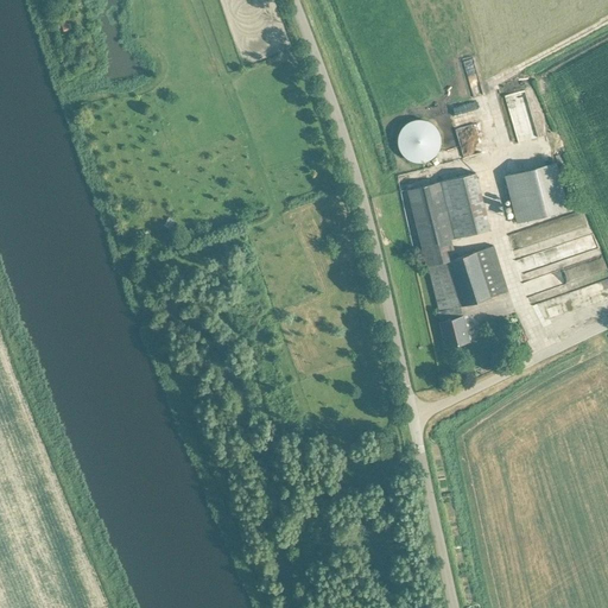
[(429,160),(431,159),(436,156),(438,152),(439,147),(441,144),(441,140),(441,138),(439,134),(437,131),(436,127),(434,125),(431,122),(429,121),(425,120),(420,120),(417,120),(412,120),(407,122),(404,125),(401,128),(399,133),(398,137),(398,140),(398,146),(399,150),(401,152),(404,156),(406,158),(411,160),(413,162),(418,163),(422,163),(426,162),(429,160)]
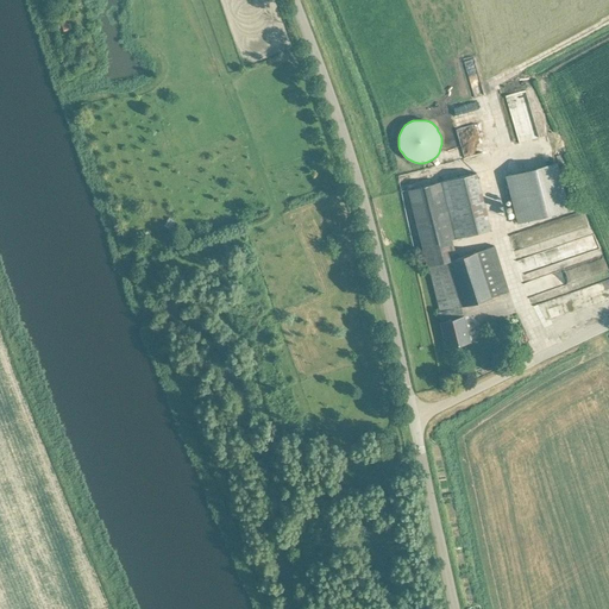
[(520,148),(534,145),(531,130),(516,132),(520,148)]
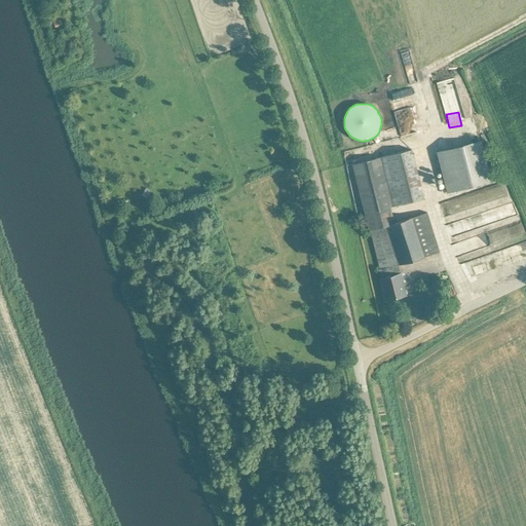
[(479,141),(438,151),(449,192),(489,182),(479,141)]
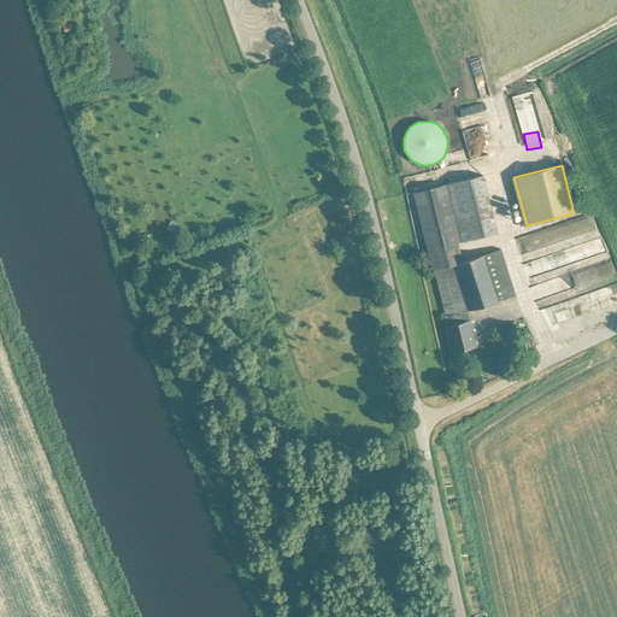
[(446,316),(466,311),(515,297),(500,250),(462,262),(457,244),(497,233),(485,187),(482,177),(413,193),(433,270),(434,270),(446,316)]
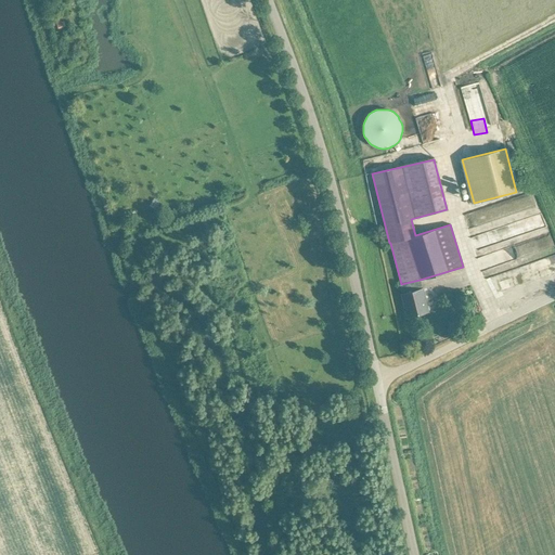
[(154,198),(149,206),(155,209),(160,203),(154,198)]
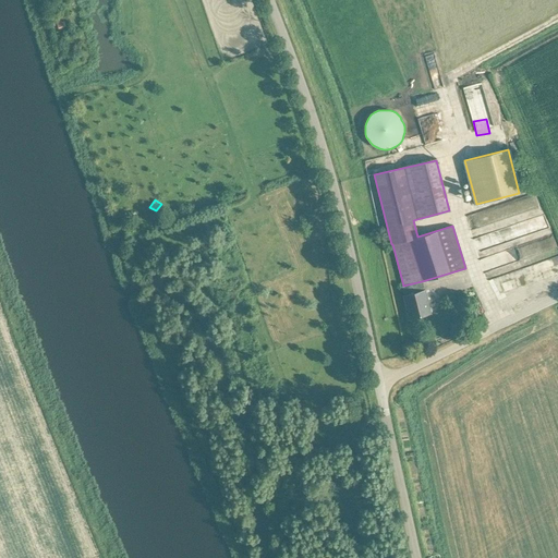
[(504,210),(506,222),(534,216),(532,204),(504,210)]
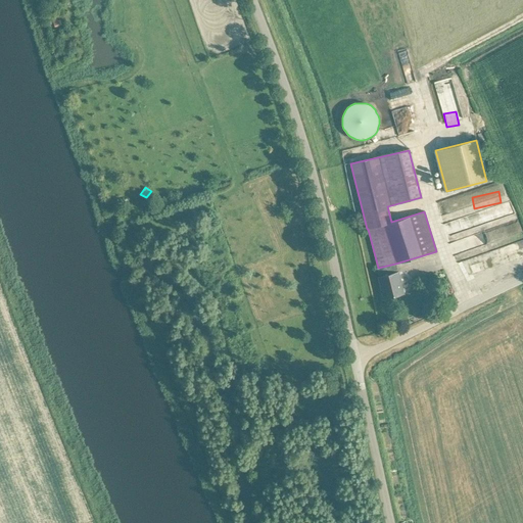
[(509,211),(467,225),(469,232),(479,229),(480,230),(498,224),(500,228),(512,224),(509,211)]
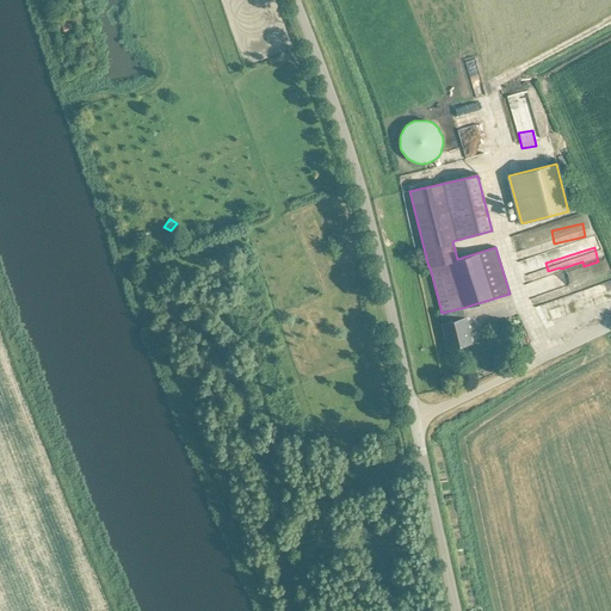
[(517,270),(522,282),(544,275),(541,263),(517,270)]
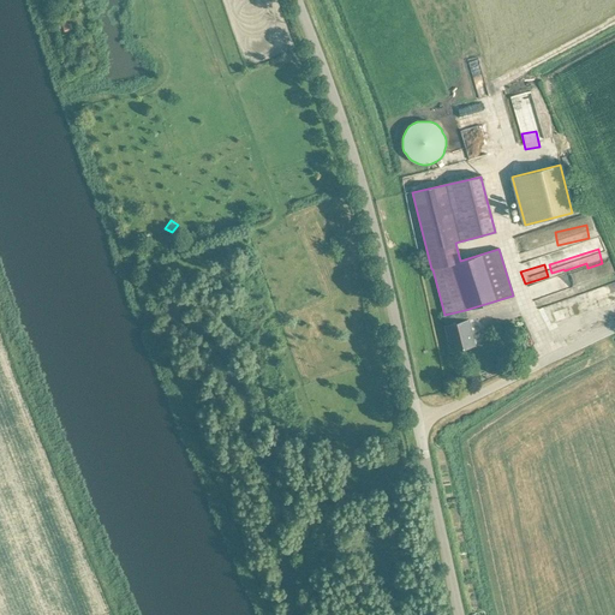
[(529,304),(611,281),(608,268),(525,292),(529,304)]
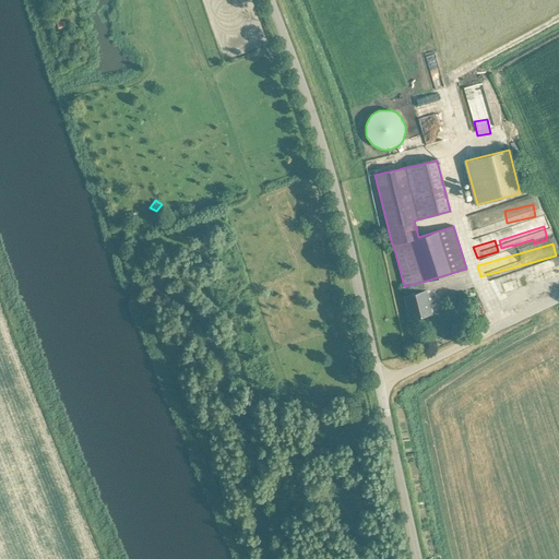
[(423,282),(404,286),(402,286),(411,319),(431,313),(423,282)]
